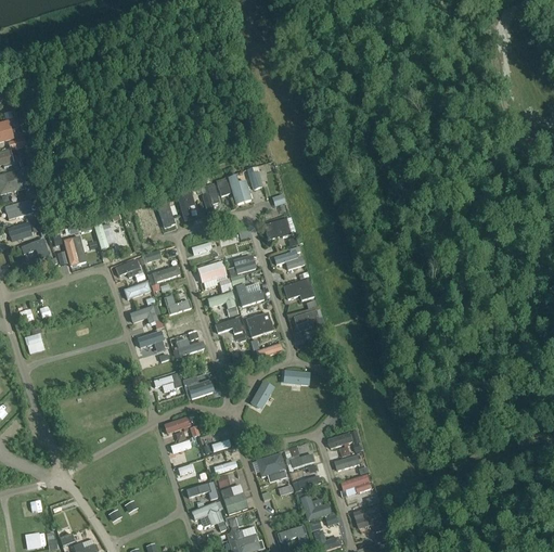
[(7,119),(0,120),(0,140),(12,138),(7,119)]
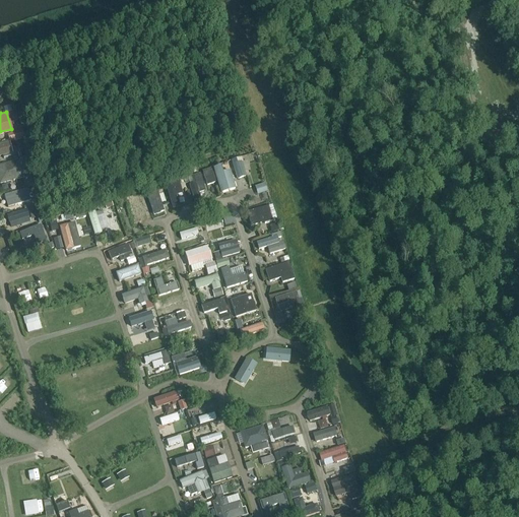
[(20,128),(6,132),(8,138),(22,135),(20,128)]
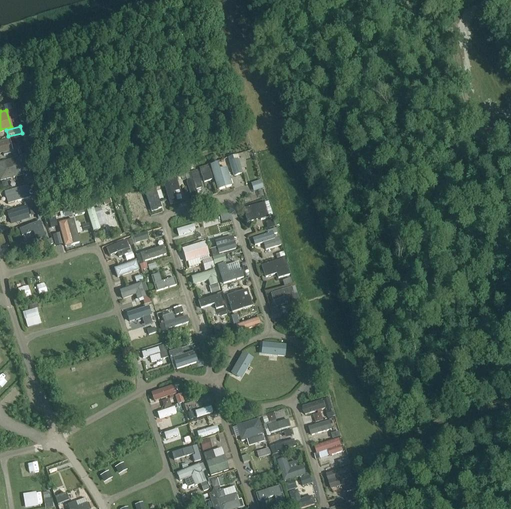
[(8,138),(0,140),(0,151),(2,151),(2,153),(11,150),(10,148),(11,148),(8,138)]
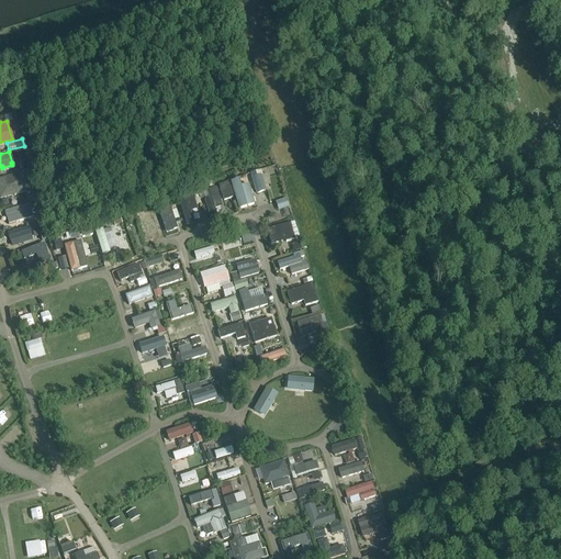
[(19,159),(21,168),(30,166),(27,157),(19,159)]
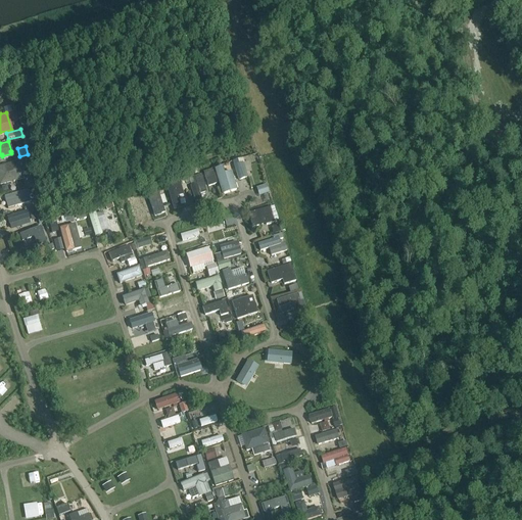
[(24,168),(33,164),(31,157),(21,159),(24,168)]
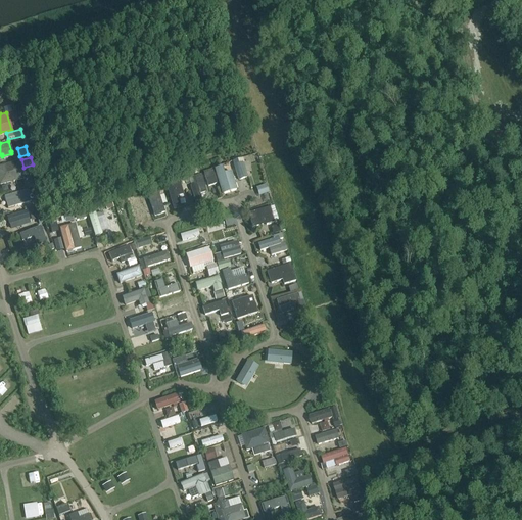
[(237,179),(246,176),(240,157),(231,159),(237,179)]
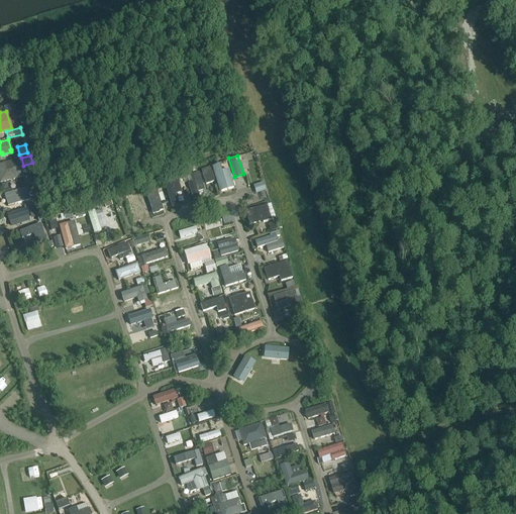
[(16,158),(0,163),(0,180),(21,174),(16,158)]
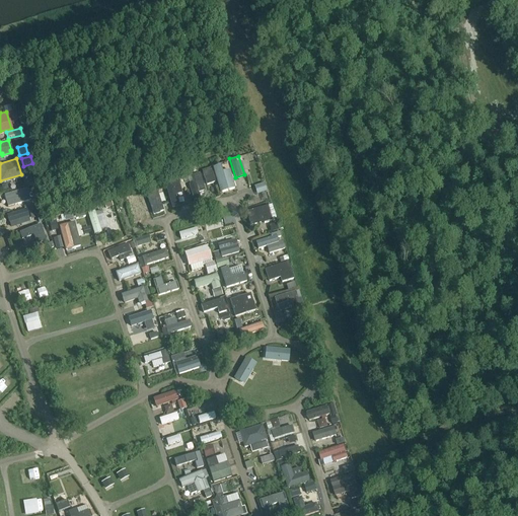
[(219,192),(234,188),(228,167),(220,169),(219,163),(212,165),(219,192)]
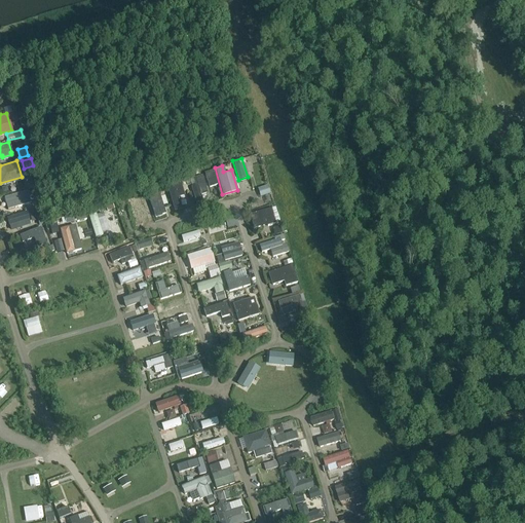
[(200,193),(207,191),(201,174),(187,178),(194,201),(201,199),(200,193)]
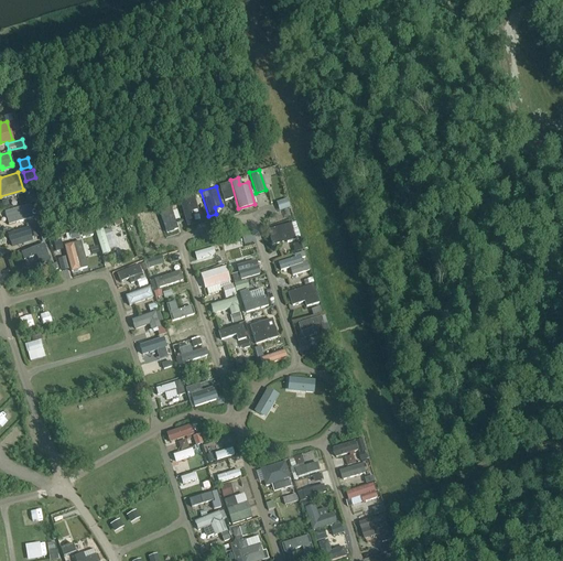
[(36,190),(28,192),(30,198),(39,196),(36,190)]
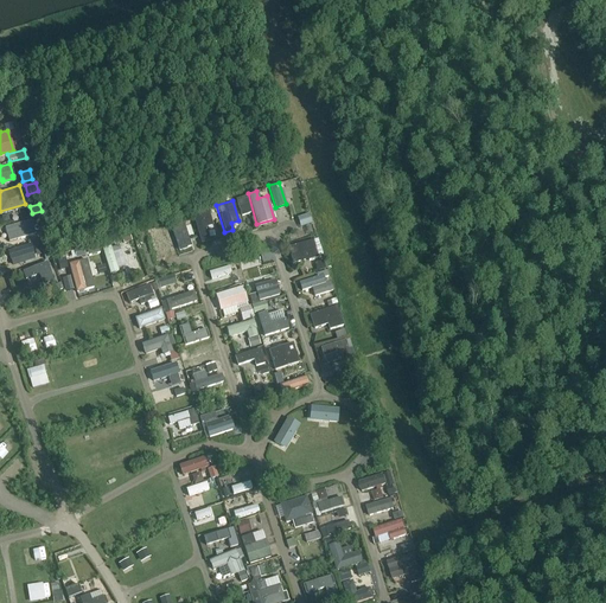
[(201,241),(210,237),(206,224),(212,222),(209,207),(193,212),(201,241)]
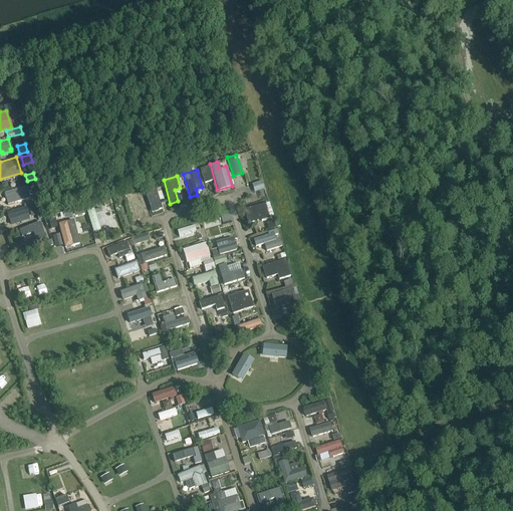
[(152,210),(162,206),(156,186),(152,188),(150,182),(143,184),(152,210)]
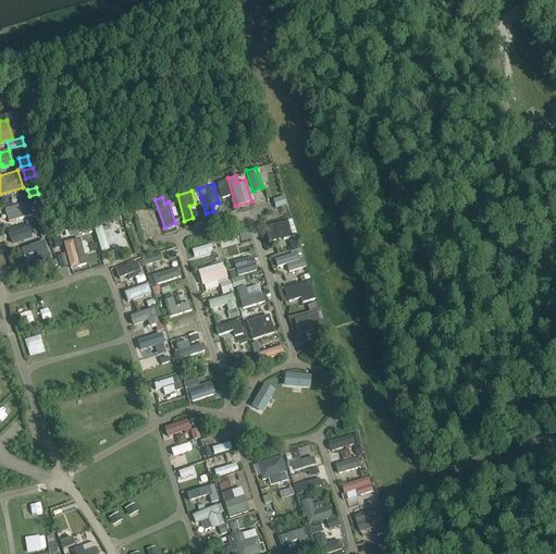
[(27,199),(4,206),(7,212),(12,211),(14,217),(32,212),(27,199)]
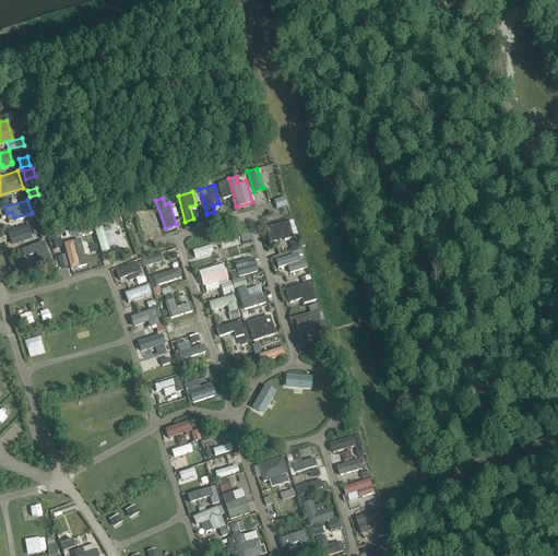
[(143,234),(151,232),(145,213),(138,215),(143,234)]
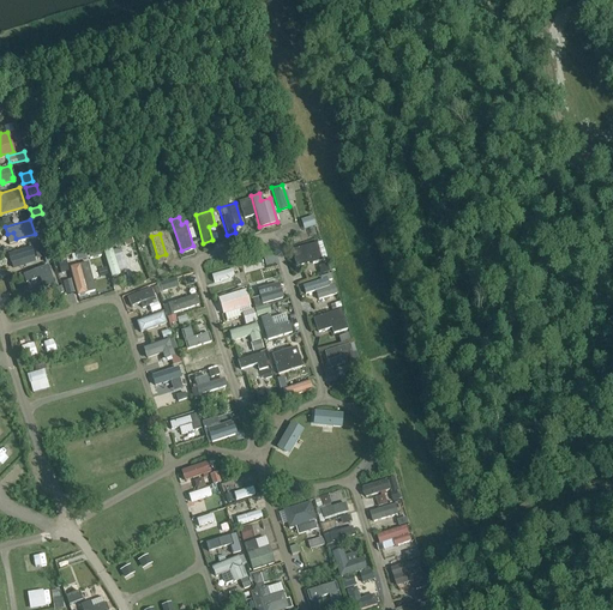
[(324,245),(322,239),(292,247),(296,264),(322,257),(318,247),(324,245)]
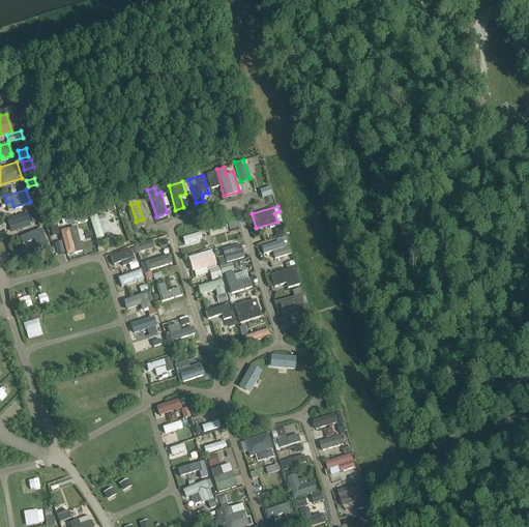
[(84,217),(91,214),(89,209),(82,212),(84,217)]
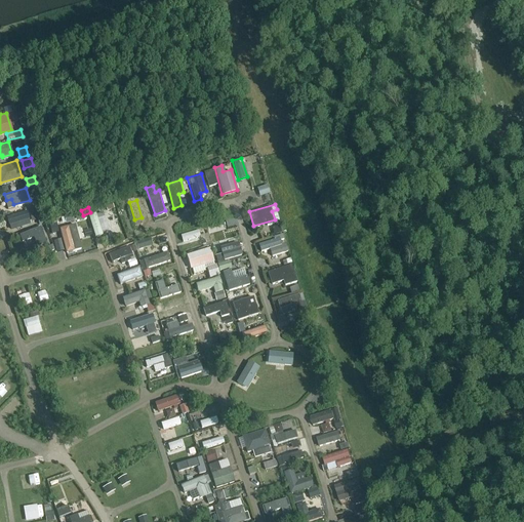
[(26,209),(5,214),(7,223),(8,222),(10,227),(29,221),(28,216),(26,209)]
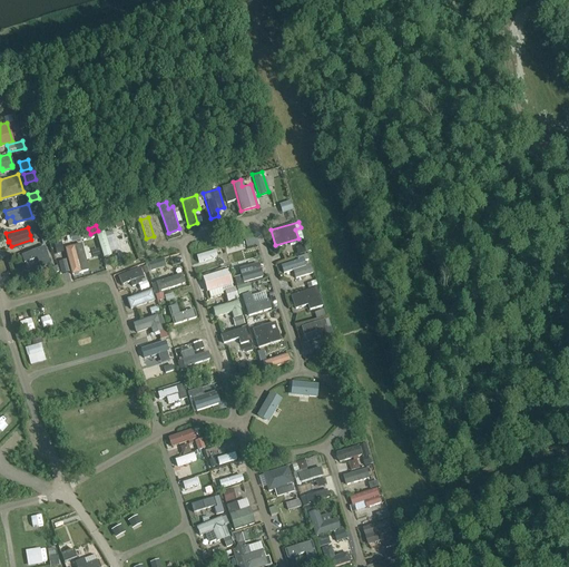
[(107,263),(114,261),(106,237),(99,240),(107,263)]
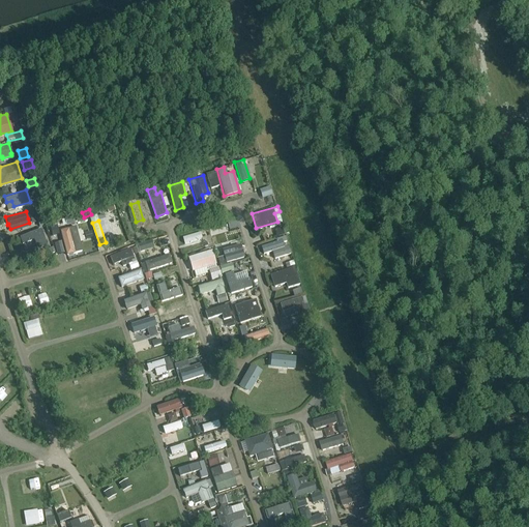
[(177,229),(179,237),(199,233),(196,224),(177,229)]
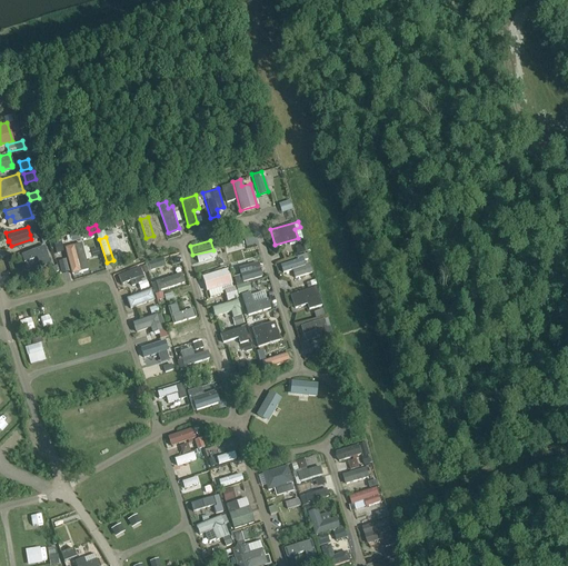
[(80,269),(73,242),(63,245),(71,271),(80,269)]
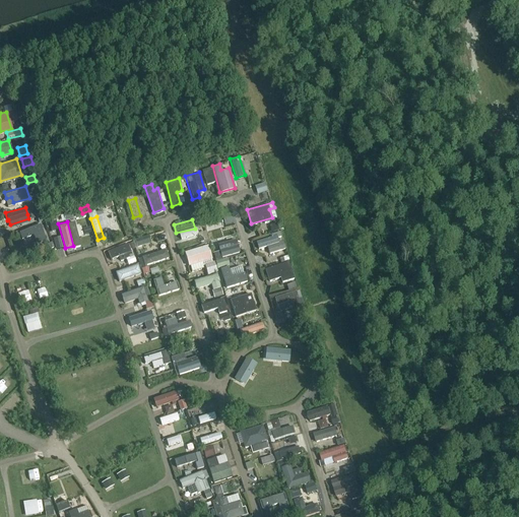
[(42,223),(20,232),(23,239),(35,235),(39,244),(48,240),(42,223)]
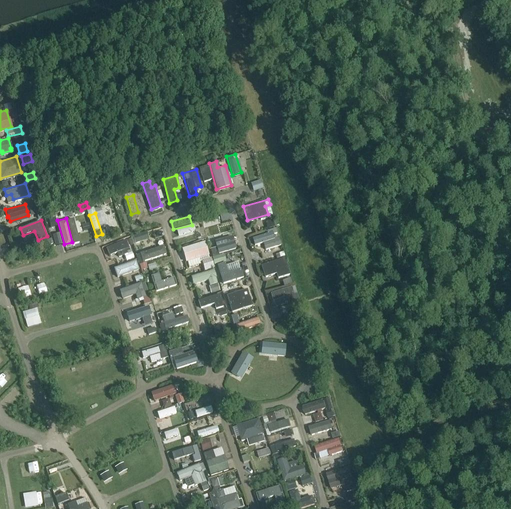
[(228,220),(210,226),(212,232),(230,227),(228,220)]
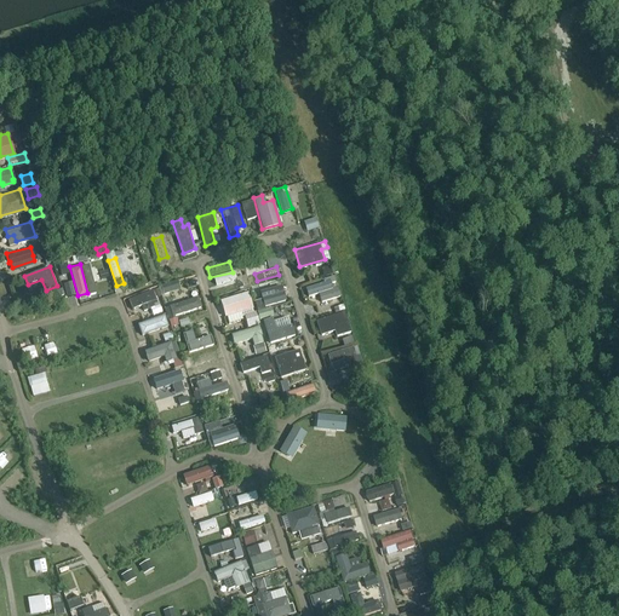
[(325,280),(305,285),(308,294),(317,292),(320,300),(340,294),(333,272),(324,276),(325,280)]
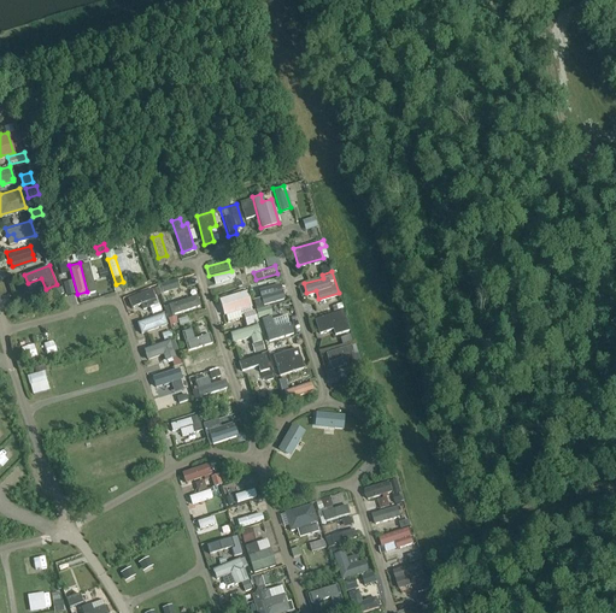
[(285,296),(281,282),(258,287),(260,295),(251,296),(254,307),(269,302),(269,301),(285,296)]
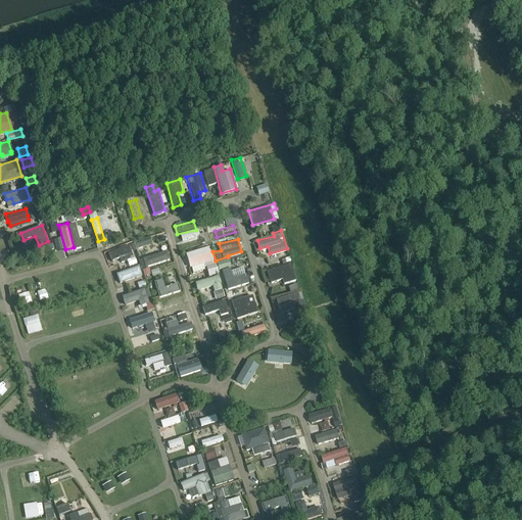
[(132,253),(129,243),(107,251),(110,258),(120,255),(121,260),(130,256),(130,254),(132,253)]
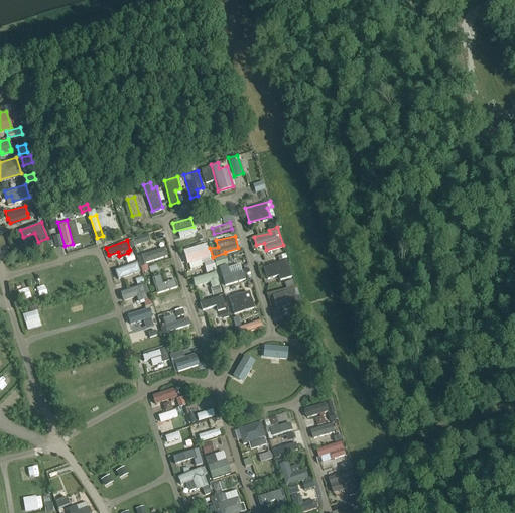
[(211,255),(206,241),(183,248),(187,262),(211,255)]
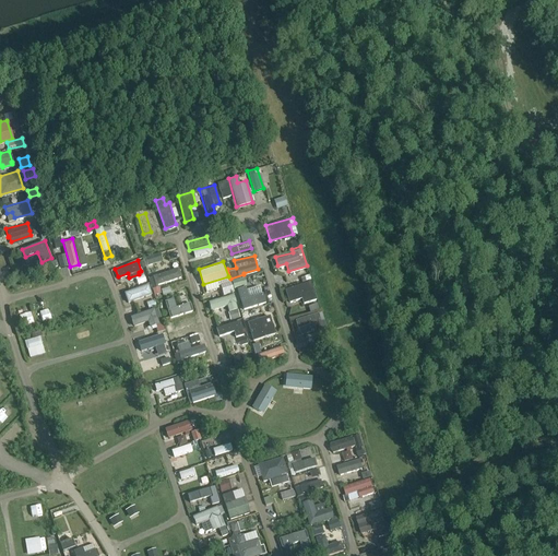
[(181,274),(178,265),(152,274),(155,283),(181,274)]
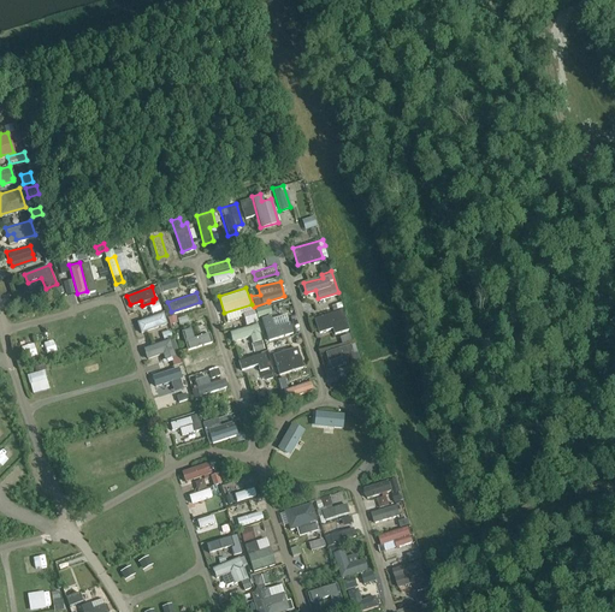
[(349,327),(342,307),(313,316),(318,331),(332,326),(335,332),(349,327)]
